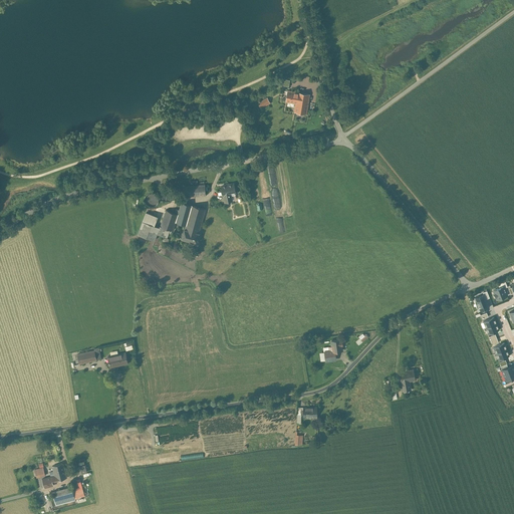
[(309,94),(288,90),(286,100),(296,102),(295,111),(306,113),(309,94)]
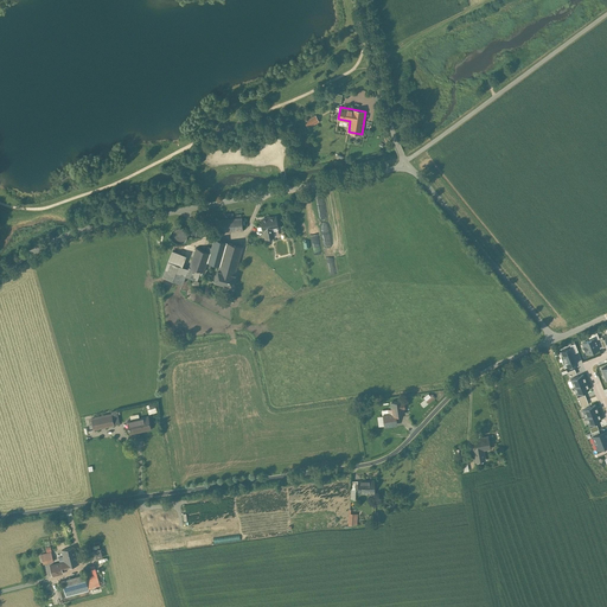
[(306,121),(308,127),(319,121),(315,115),(306,121)]
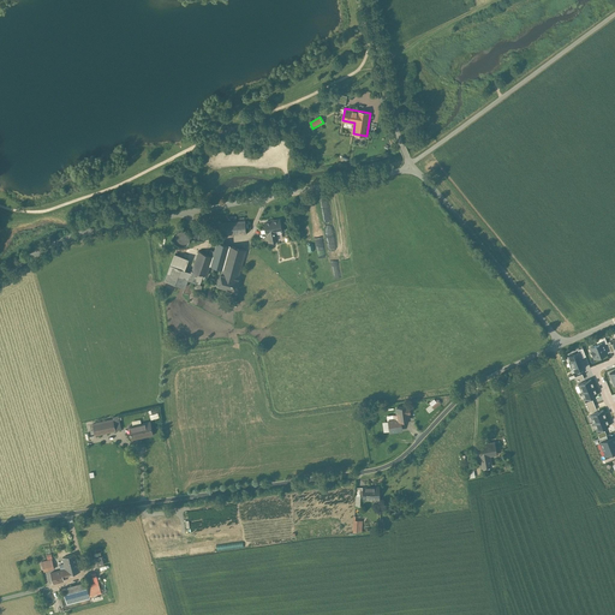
[(280,220),(266,222),(267,234),(268,233),(268,236),(276,233),(276,232),(282,231),(280,220)]
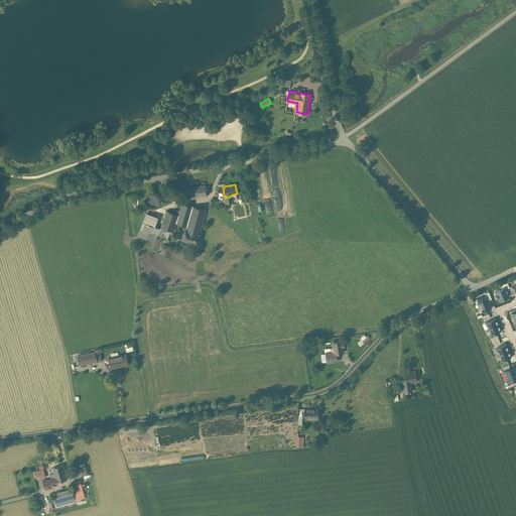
[(206,185),(181,187),(182,197),(207,196),(206,185)]
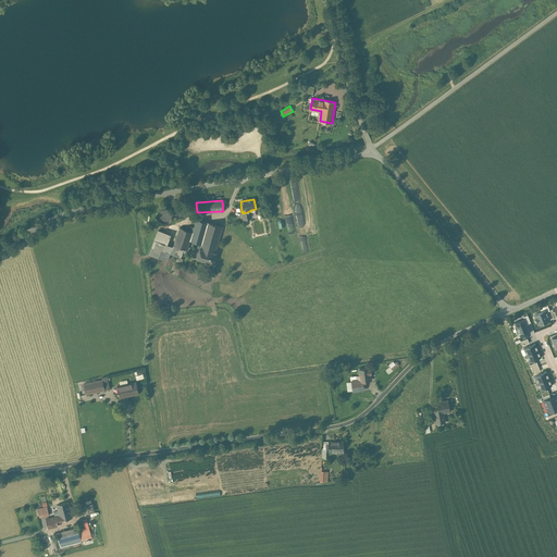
[(157,218),(158,220),(160,222),(162,223),(165,224),(168,223),(170,221),(172,219),(172,215),(171,213),(170,210),(166,209),(164,209),(161,209),(159,211),(157,214),(157,218)]
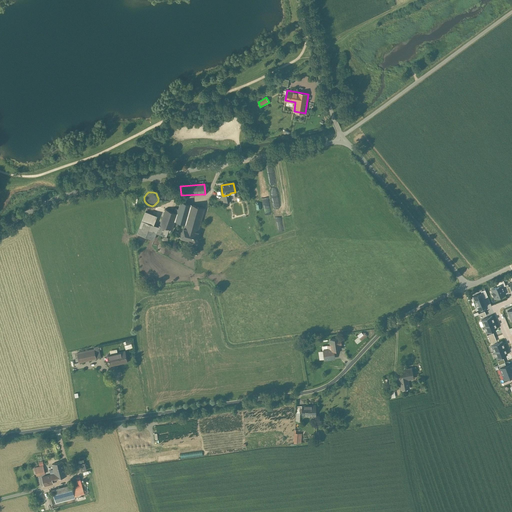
[(184,228),(198,232),(204,208),(181,201),(177,213),(165,209),(158,231),(167,234),(169,228),(172,229),(175,221),(185,224),(184,228)]
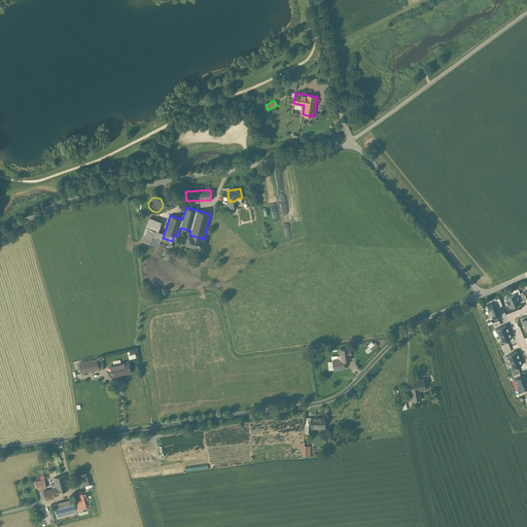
[(162,222),(149,217),(141,240),(153,244),(157,232),(162,222)]
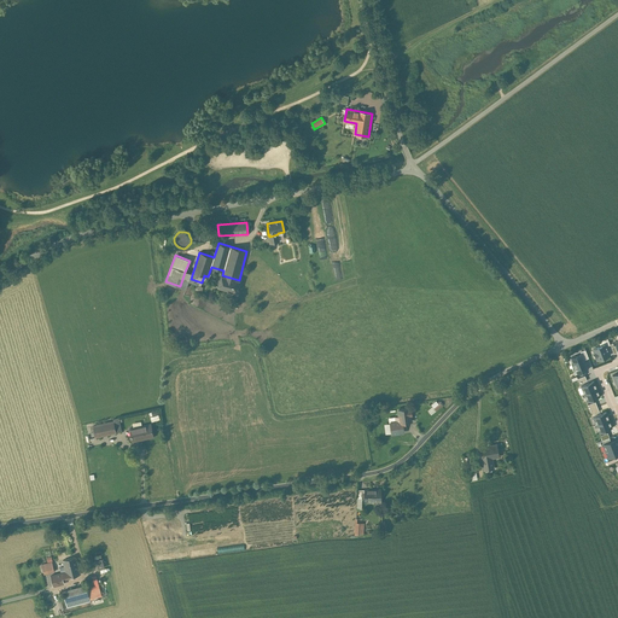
[(192,274),(185,272),(180,286),(186,289),(192,274)]
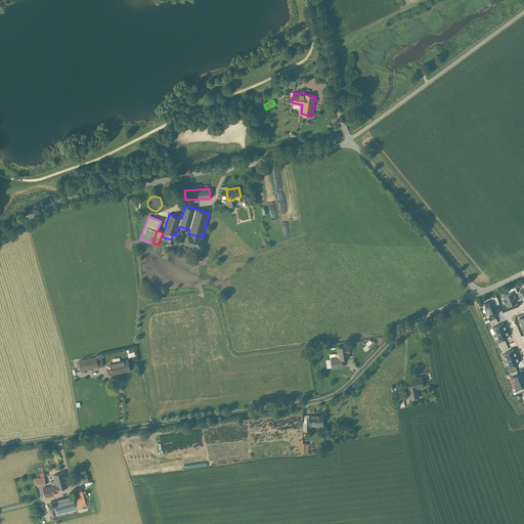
[(188,233),(185,243),(201,247),(204,237),(203,237),(188,233)]
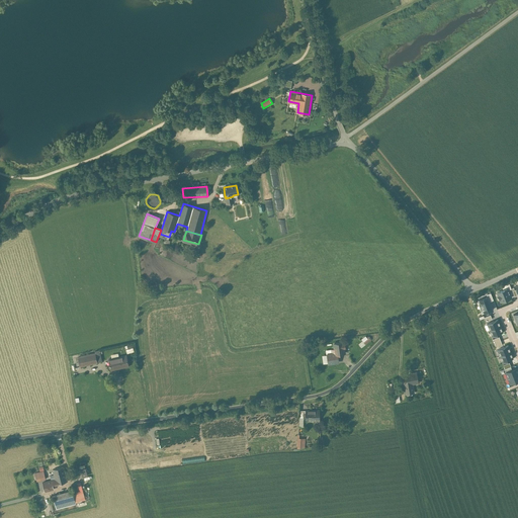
[(497,292),(501,301),(512,297),(508,287),(497,292)]
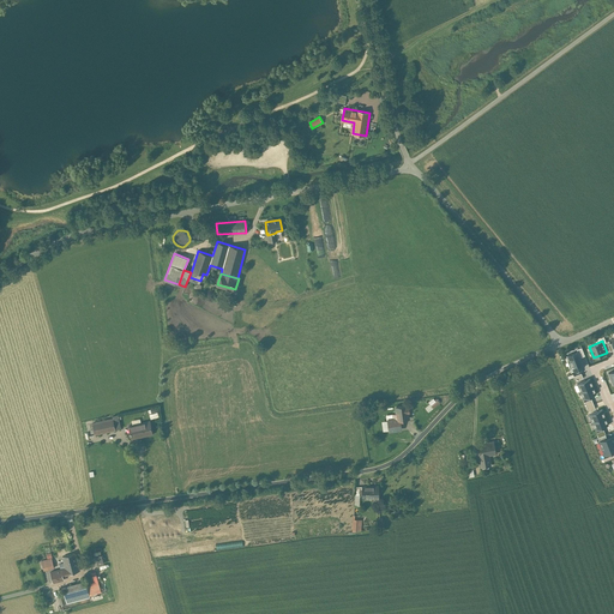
[(567,355),(573,371),(578,368),(578,371),(584,368),(578,351),(567,355)]
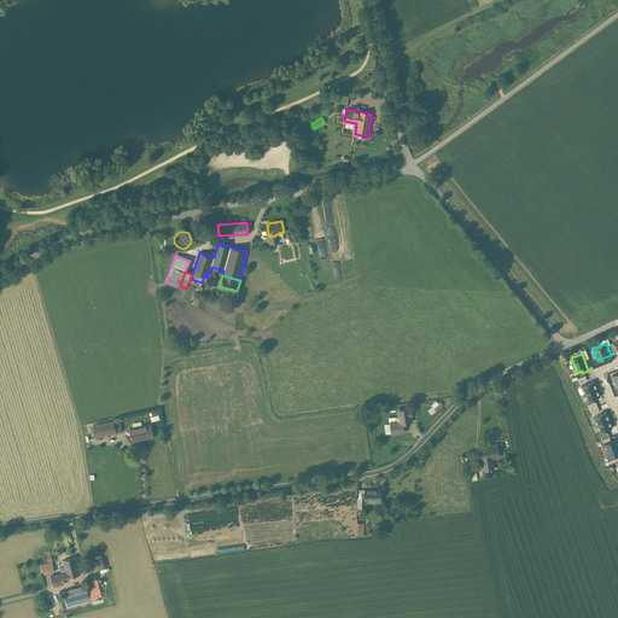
[(581,385),(584,394),(596,389),(594,380),(581,385)]
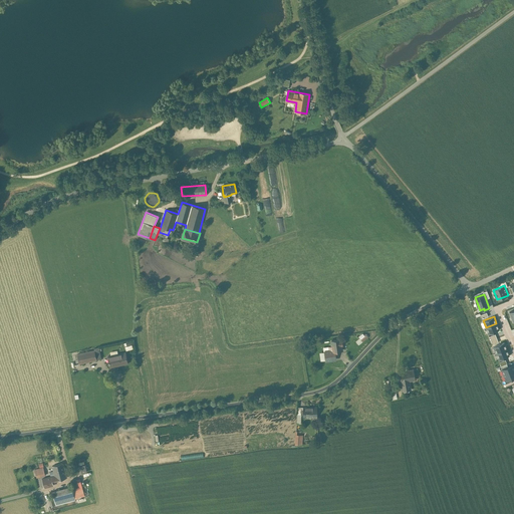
[(499,329),(496,323),(486,327),(488,333),(499,329)]
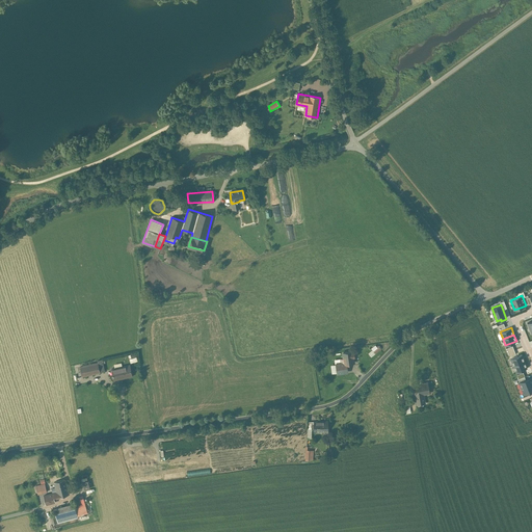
[(373,349),(369,352),(371,355),(380,349),(376,344),(372,348),(373,349)]
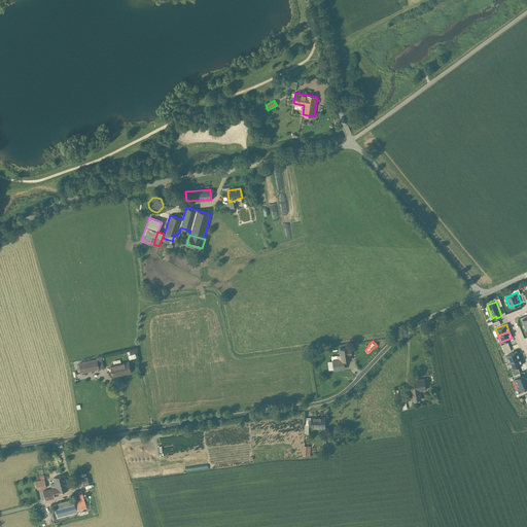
[(349,348),(340,349),(341,355),(338,356),(338,360),(341,360),(343,360),(351,359),(350,353),(351,352),(350,350),(349,349),(349,348)]
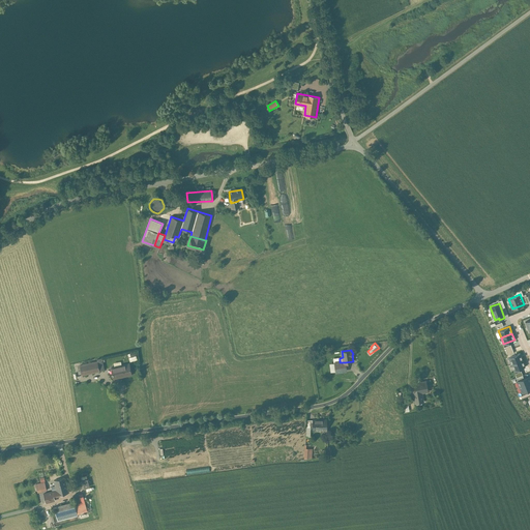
[(520,353),(508,357),(511,364),(523,359),(520,353)]
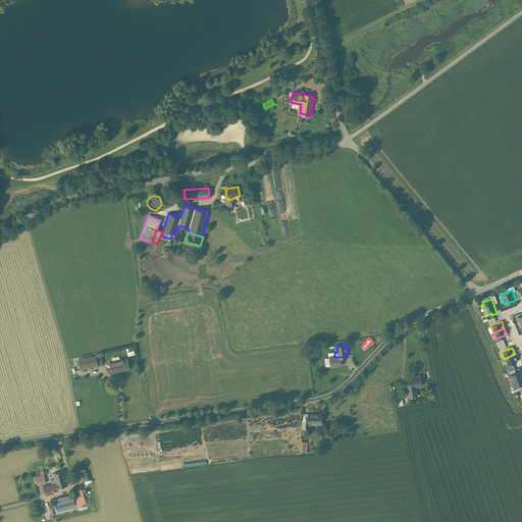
[(515,354),(504,359),(506,365),(517,361),(515,354)]
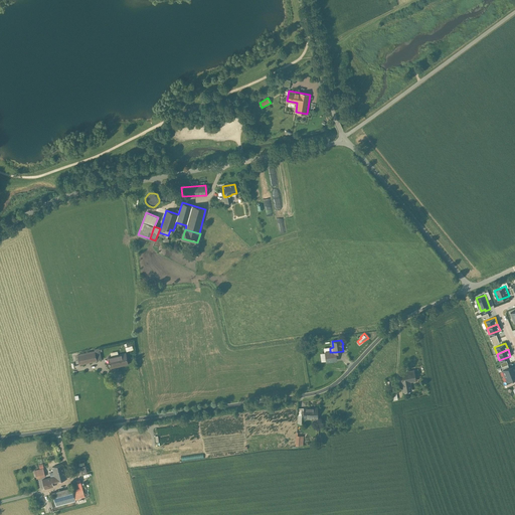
[(95,351),(77,355),(79,364),(97,360),(95,351)]
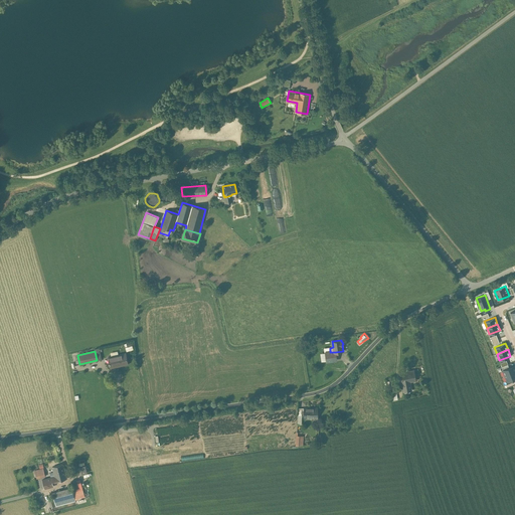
[(336,360),(335,352),(333,352),(330,352),(326,352),(327,361),(336,360)]
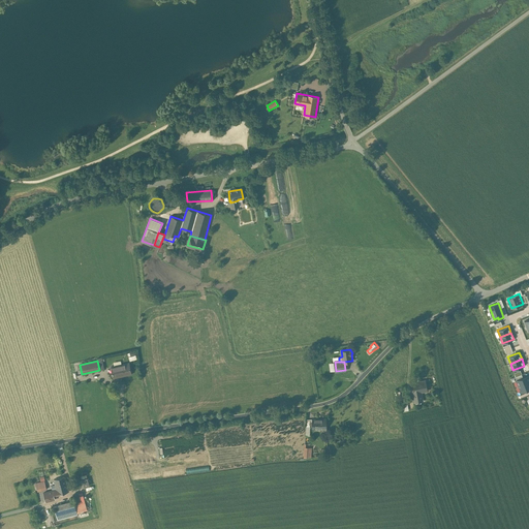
[(129,363),(112,367),(113,372),(113,373),(114,377),(121,376),(120,376),(125,374),(125,375),(131,374),(129,363)]
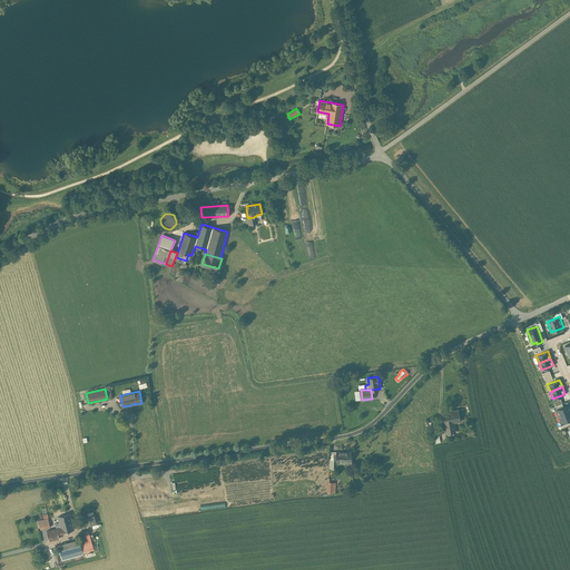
[(569,405),(569,404),(556,410),(558,416),(569,411),(569,405)]
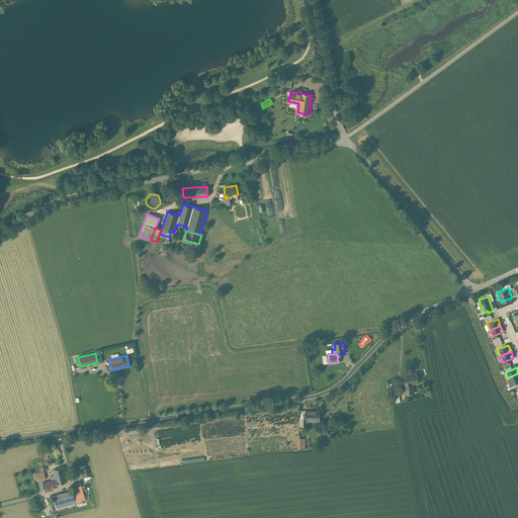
[(417,371),(402,374),(404,385),(411,383),(419,382),(417,371)]
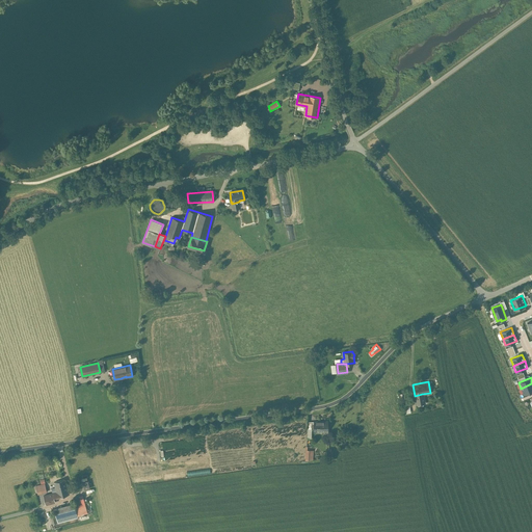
[(531,383),(521,389),(524,395),(531,391),(531,383)]
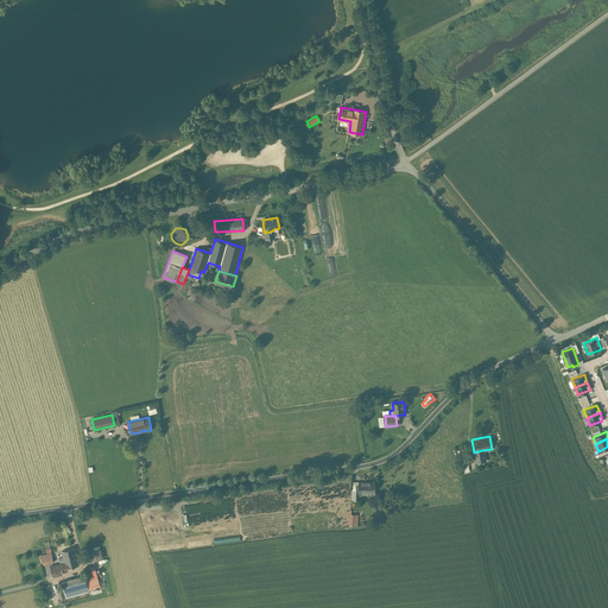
[(374,481),(359,482),(359,493),(369,492),(369,498),(375,498),(374,481)]
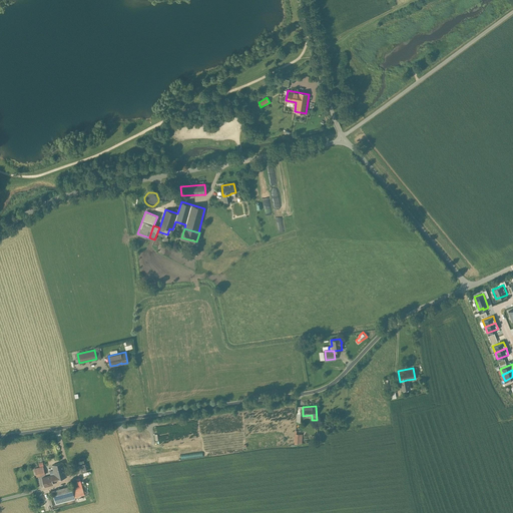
[(63,462),(52,465),(54,470),(55,475),(56,479),(67,477),(63,462)]
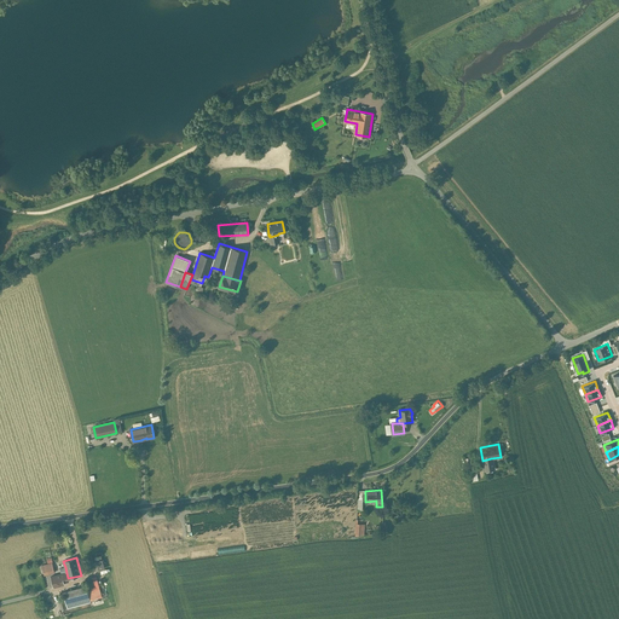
[(94,561),(97,571),(106,568),(104,559),(94,561)]
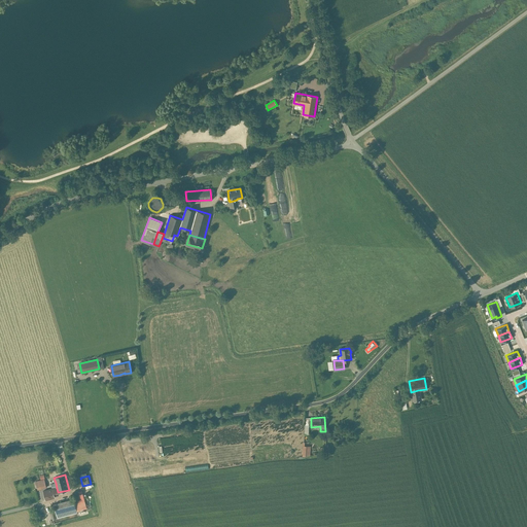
[(44,480),(35,482),(37,490),(46,488),(44,480)]
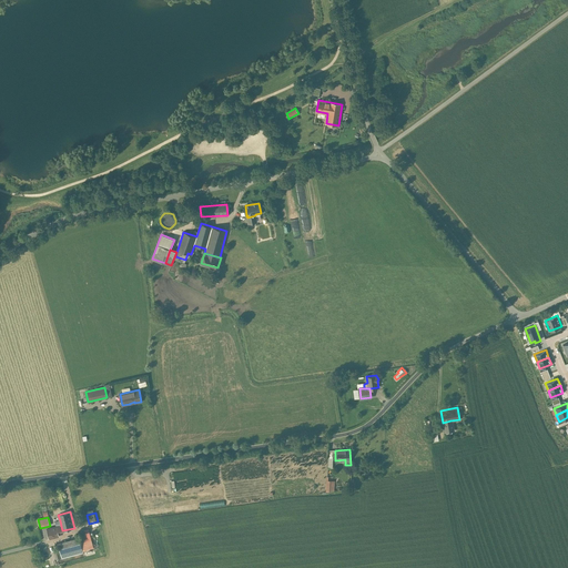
[(59,531),(62,530),(61,526),(57,527),(47,529),(49,539),(59,536),(59,531)]
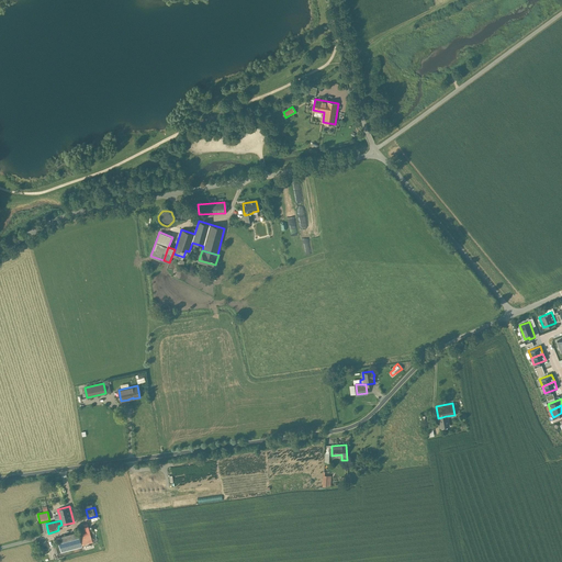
[(85,530),(78,532),(80,541),(81,542),(87,541),(85,530)]
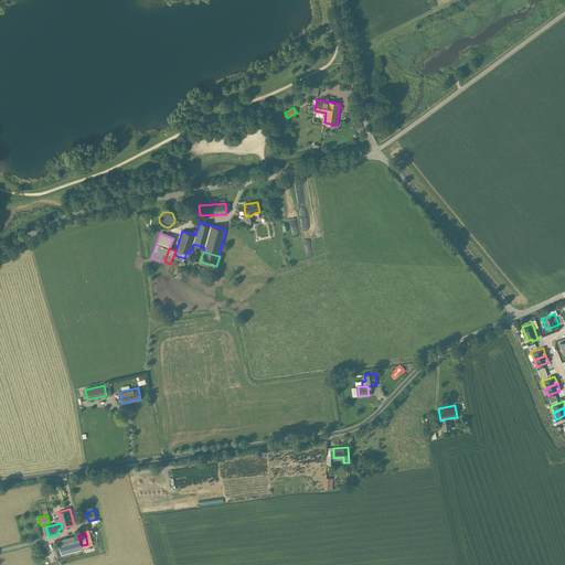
[(78,535),(57,541),(60,550),(63,548),(81,544),(78,535)]
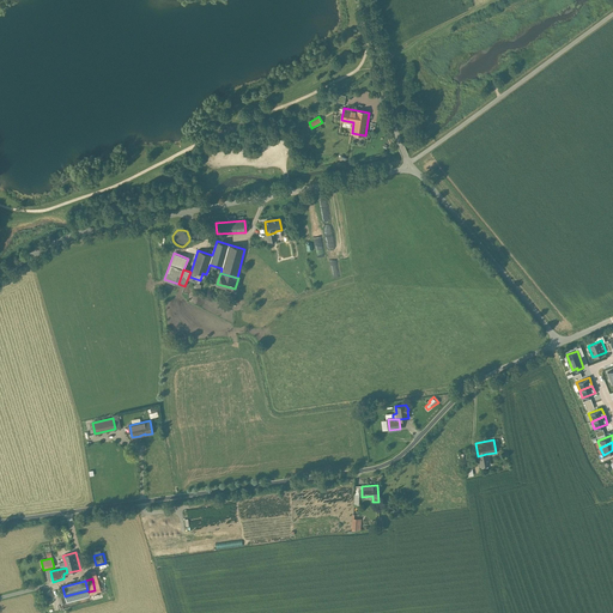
[(87,590),(68,595),(70,601),(90,596),(89,592),(87,590)]
